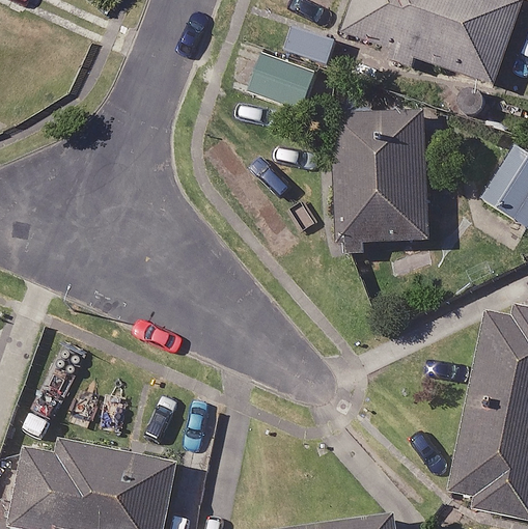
[(521,3),(512,0),(346,0),(337,31),(494,84),(521,3)]
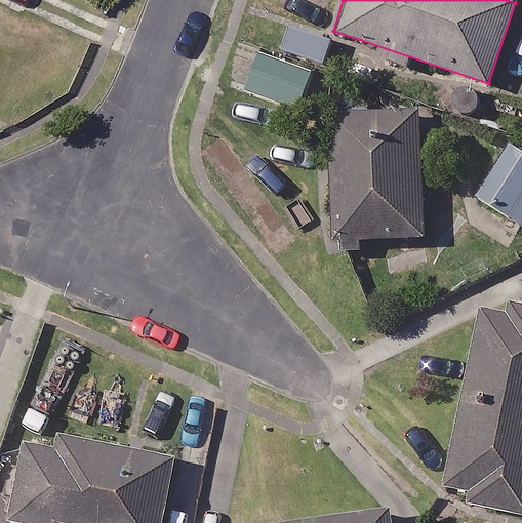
[(311,69),(258,53),(246,94),(298,110),(311,69)]
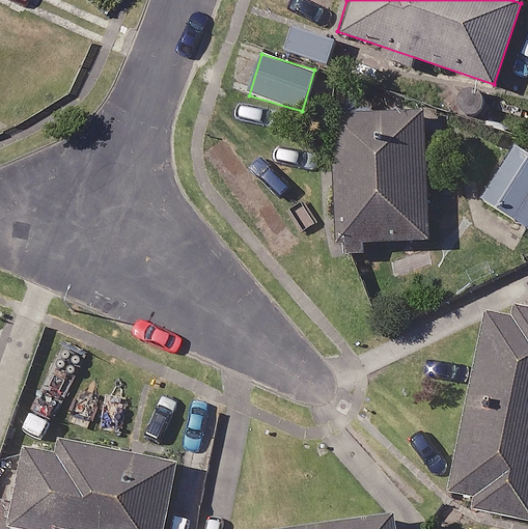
[(425,240),(424,115),(334,116),(334,240),(425,240)]
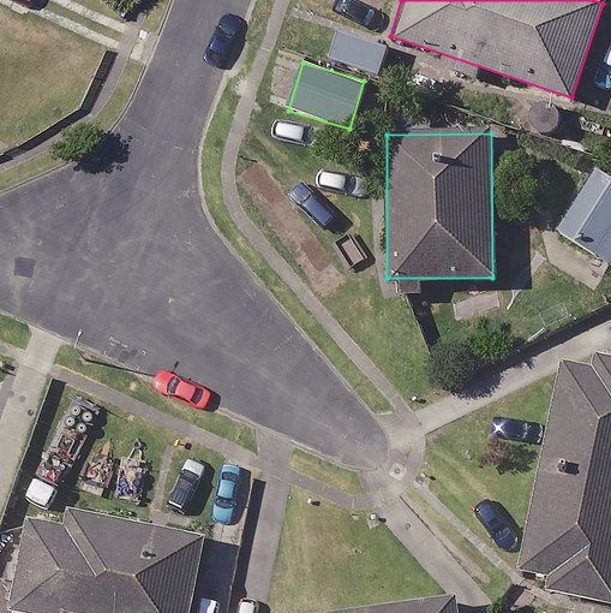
[(610,261),(610,177),(593,166),(553,225),(610,262),(610,261)]
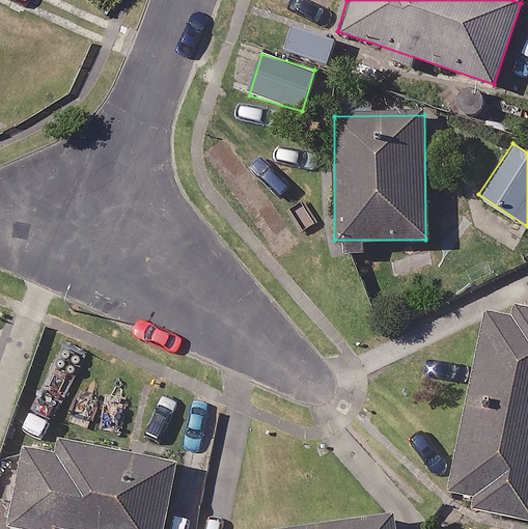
[(527,520),(527,306),(513,304),(510,318),(485,313),(446,503),(527,520)]
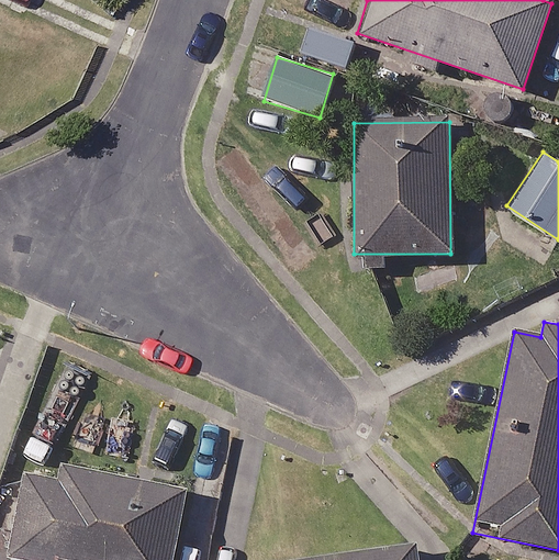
[(174,559),(188,493),(32,461),(13,551),(11,559),(174,559)]
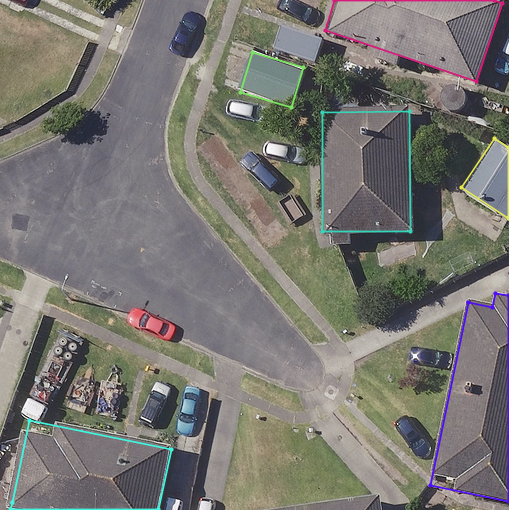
[(377,509),(375,495),(270,509),(377,509)]
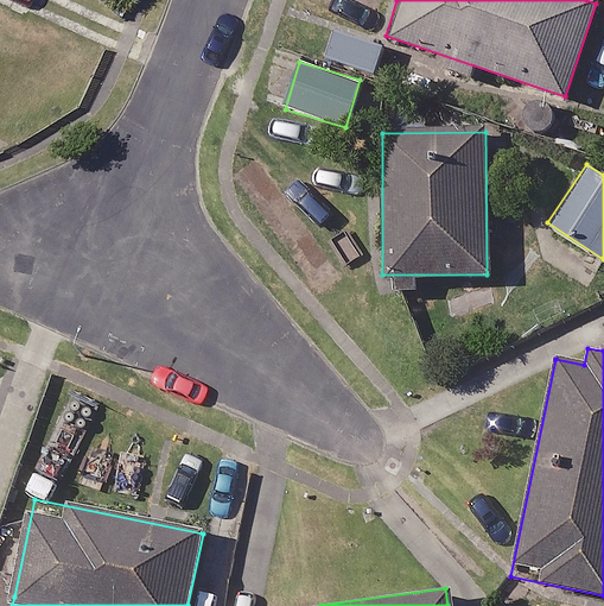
All buildings are outlined.
